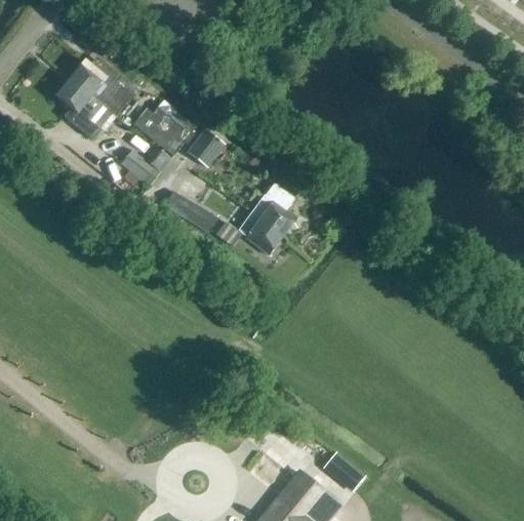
[(498,0),(523,15),(523,0),(498,0)]
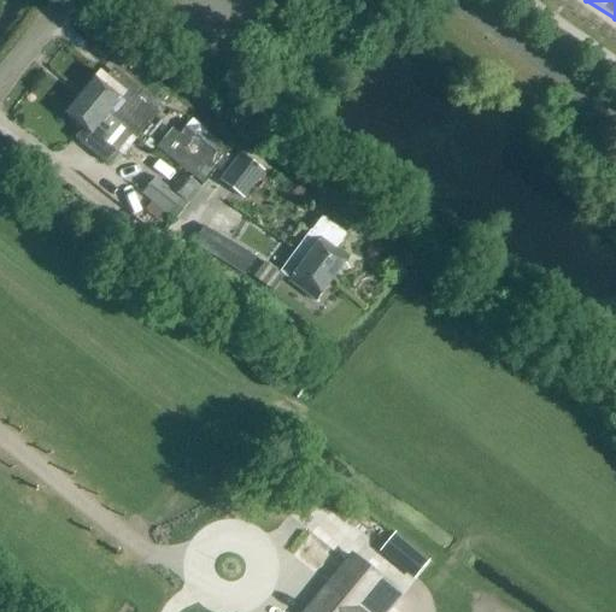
[(107,76),(100,70),(83,90),(122,122),(134,133),(158,105),(113,69),(107,76)]
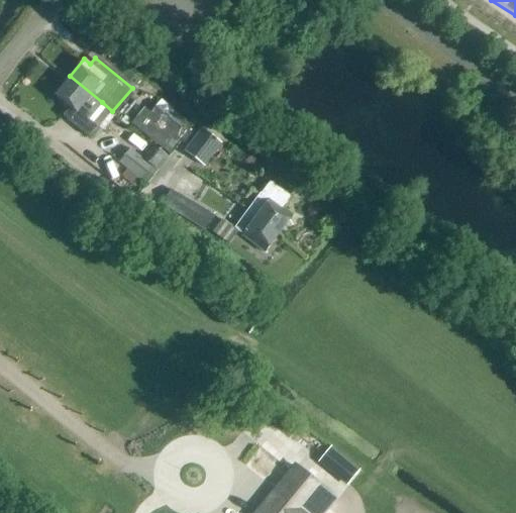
[(89,118),(102,102),(70,76),(55,94),(70,105),(63,113),(89,134),(97,124),(89,118)]
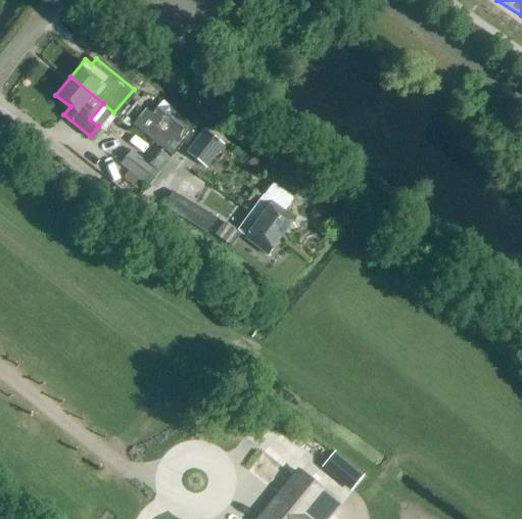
[(185,140),(196,127),(163,99),(152,112),(185,140)]
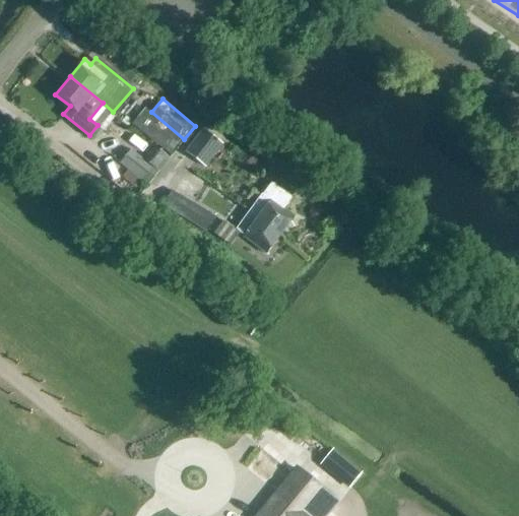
[(171,154),(184,139),(151,112),(146,108),(133,123),(171,154)]
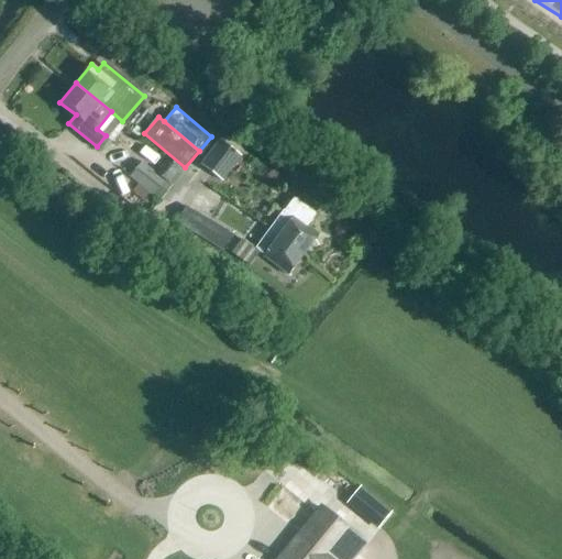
[(223,181),(242,154),(219,138),(200,164),(223,181)]
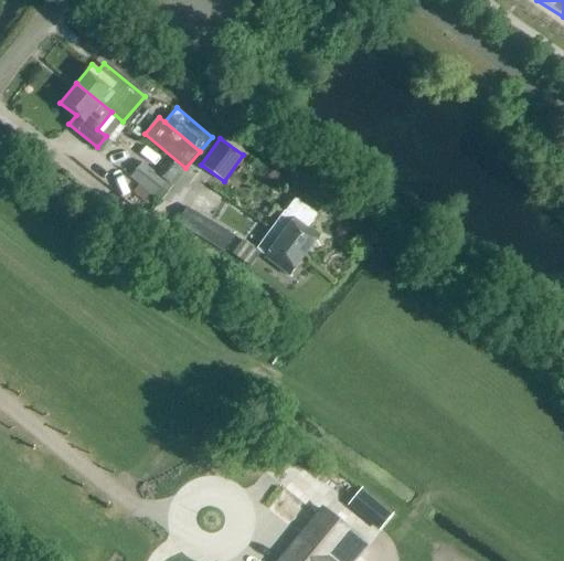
[(140,160),(128,176),(159,200),(182,169),(167,157),(156,172),(140,160)]
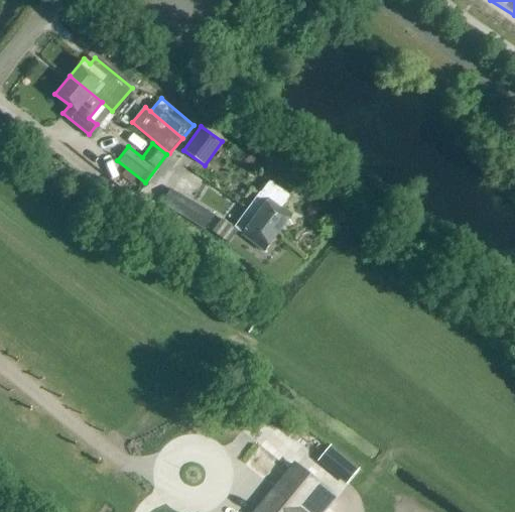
[(247,208),(278,230),(291,211),(283,206),(290,195),(269,178),(260,190),(259,189),(247,208)]
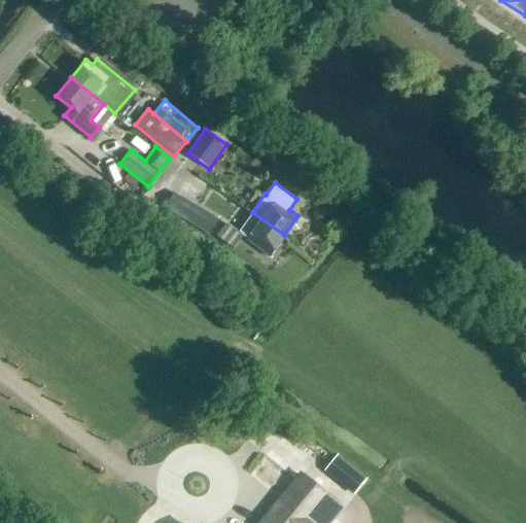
[(197,204),(174,190),(165,206),(187,219),(197,204)]
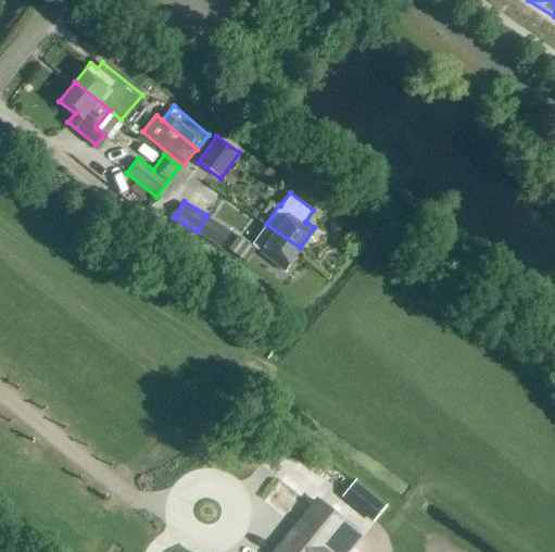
[(230,228),(207,215),(198,231),(221,246),(230,228)]
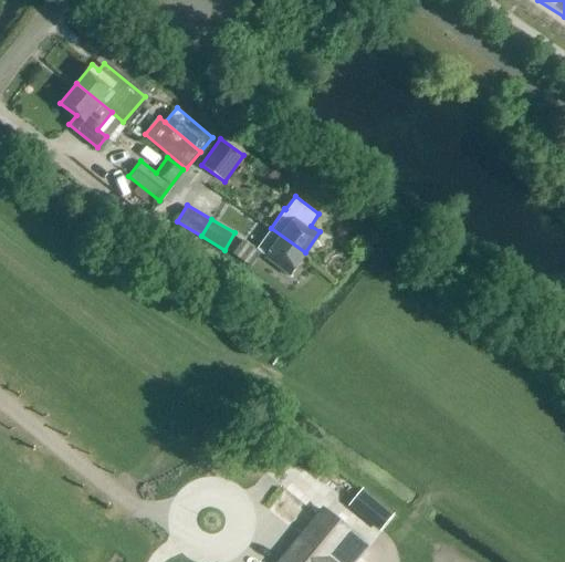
[(291,272),(305,252),(271,228),(257,247),(267,253),(267,255),(291,272)]
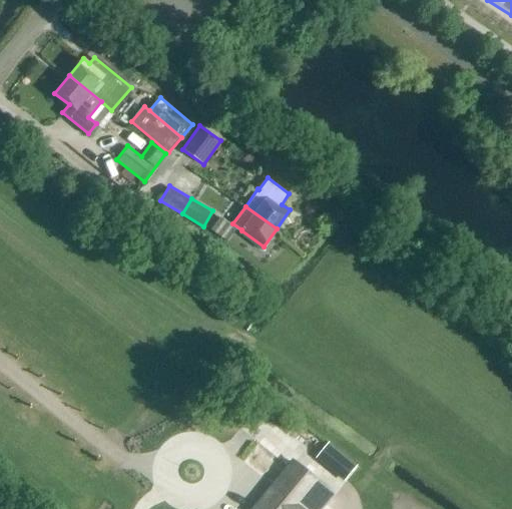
[(293,459),(251,508),(321,508),(335,492),(293,459)]
